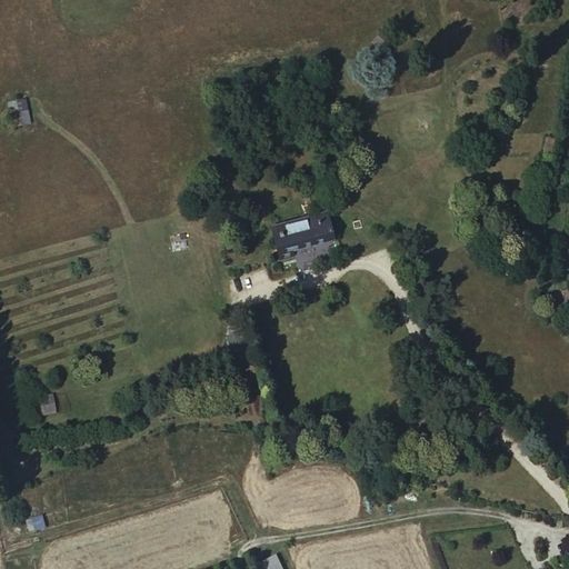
[(8,101),(13,127),(31,122),(26,97),(8,101)]
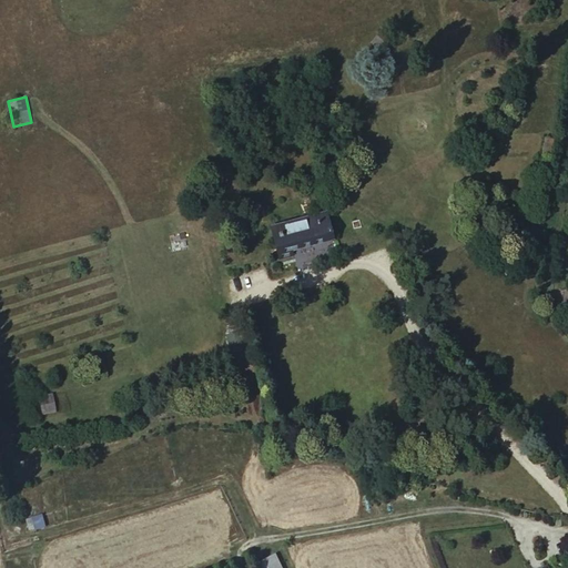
[(312,233),(256,246),(262,272),(317,259),(312,233)]
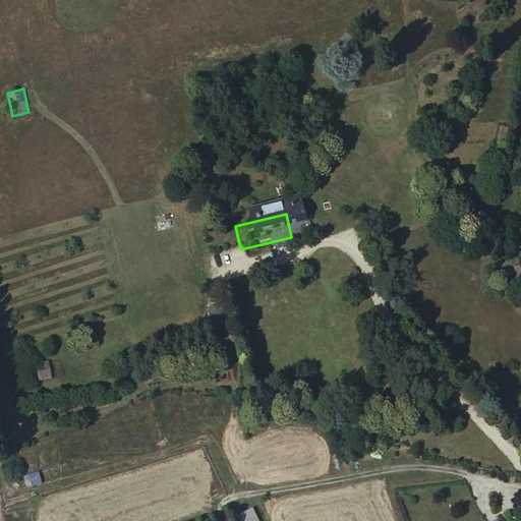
[(39,380),(52,377),(48,359),(35,362),(39,380)]
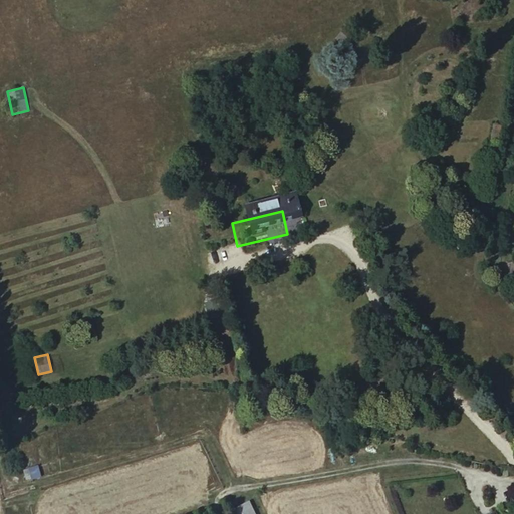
[(28,468),(32,479),(41,476),(37,465),(28,468)]
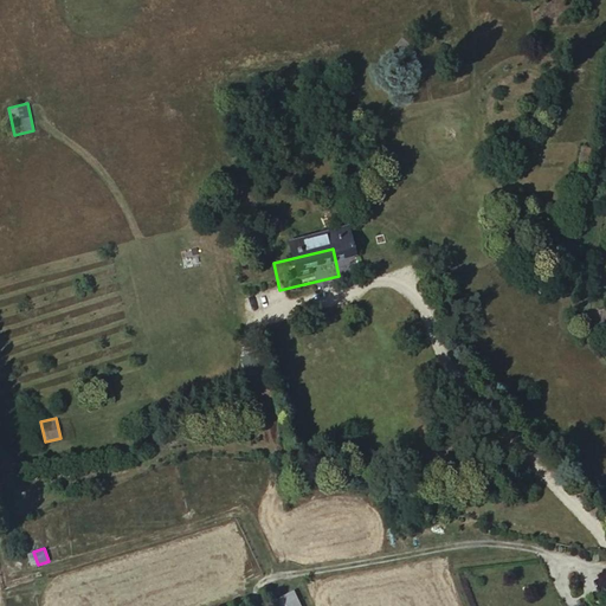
[(274,599),(276,605),(301,605),(294,590),(274,599)]
